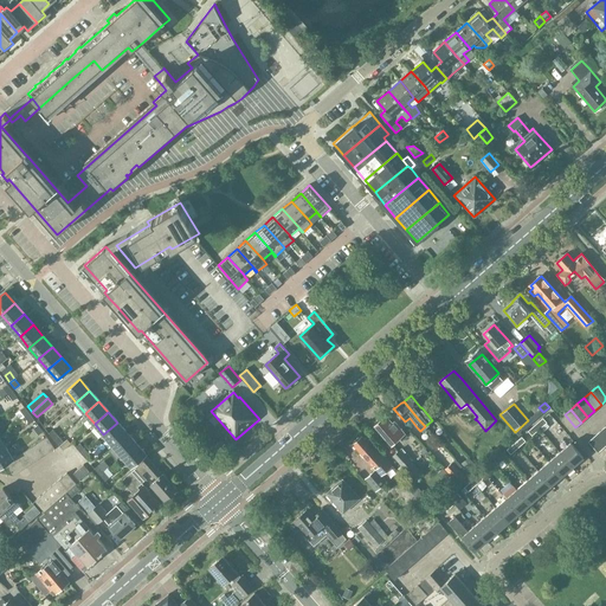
[(30,413),(25,417),(30,424),(34,420),(30,413)]
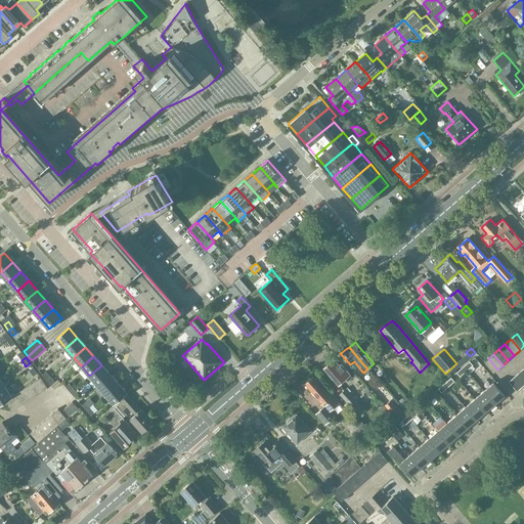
[(497,369),(488,358),(483,363),(491,372),(493,374),(497,369)]
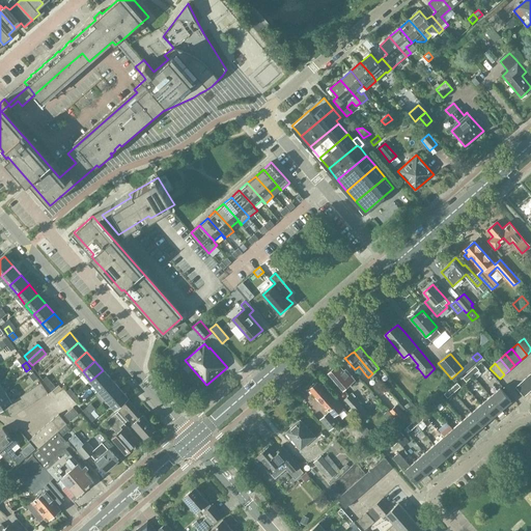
[(329,372),(343,390),(351,384),(353,386),(354,385),(358,382),(346,369),(344,370),(340,365),(336,368),(335,366),(333,366),(330,369),(330,371),(329,372)]
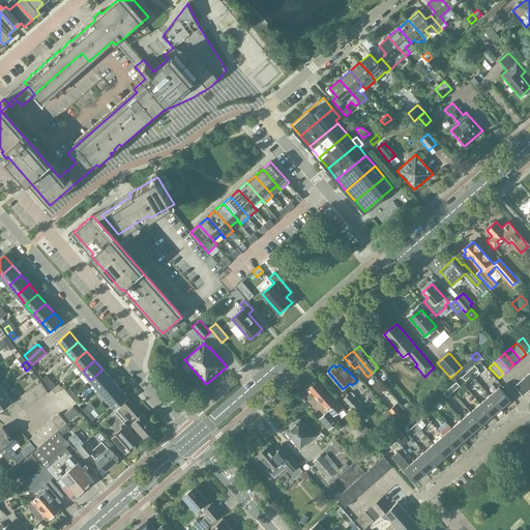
[(475,366),(468,373),(472,376),(478,371),(475,366)]
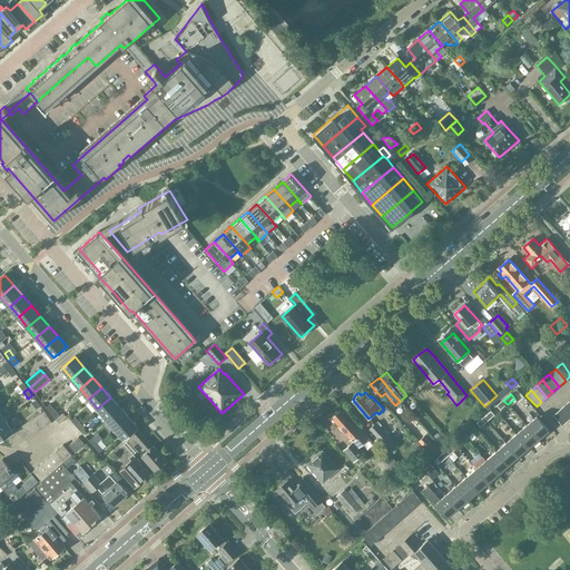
[(97,409),(106,419),(119,408),(110,397),(97,409)]
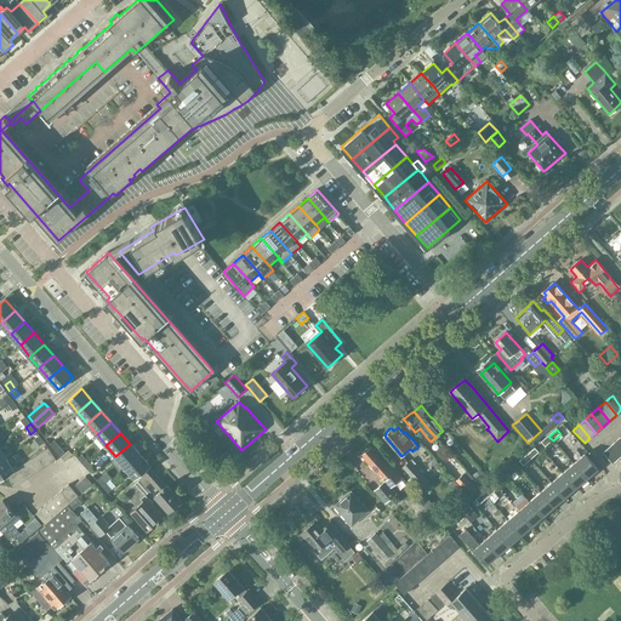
[(44,443),(39,436),(34,438),(40,445),(44,443)]
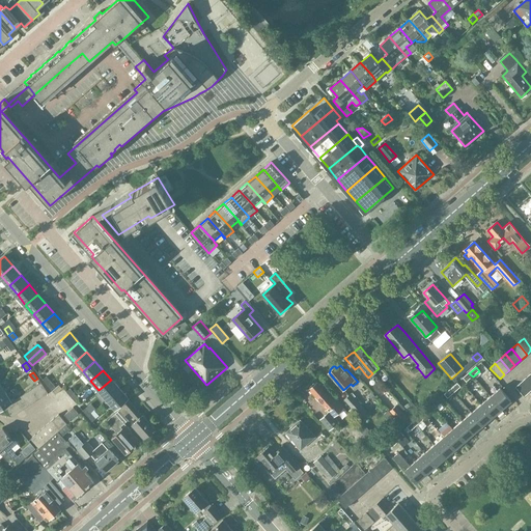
[(473,376),(469,373),(463,379),(466,383),(473,376)]
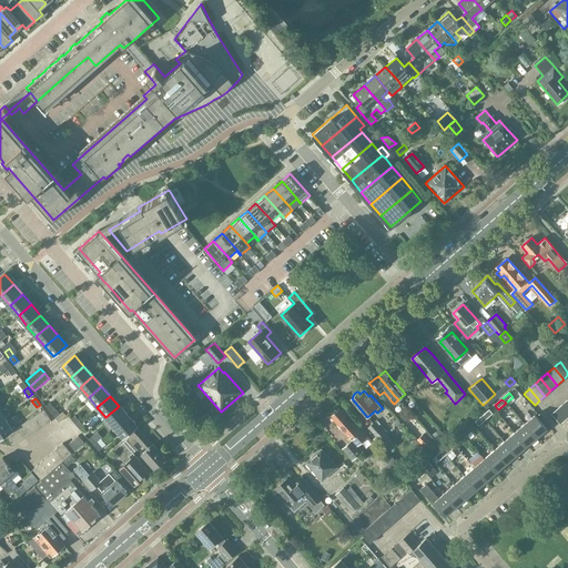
[(50,403),(46,406),(51,412),(56,408),(50,403)]
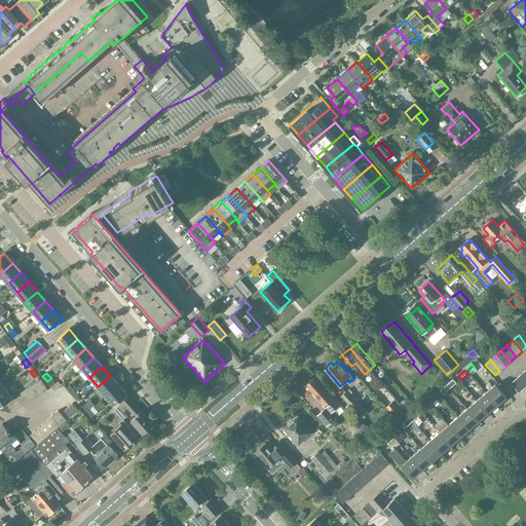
[(524,388),(525,386),(525,382),(520,375),(516,379),(524,388)]
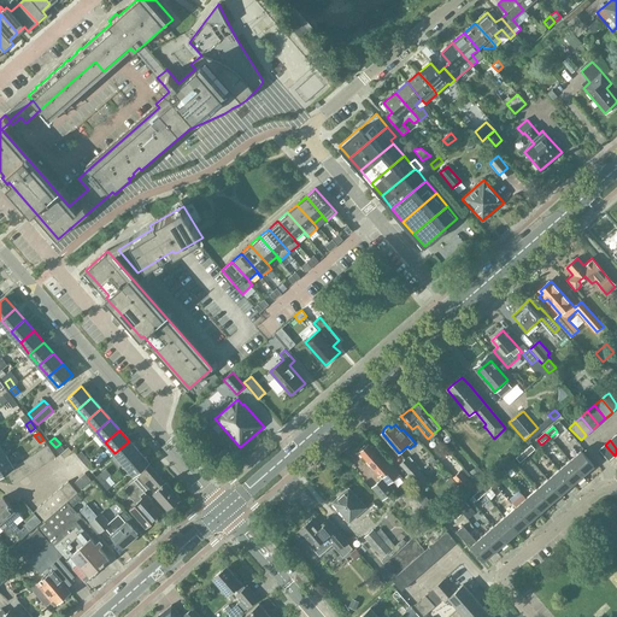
[(115,453),(124,464),(139,452),(129,441),(115,453)]
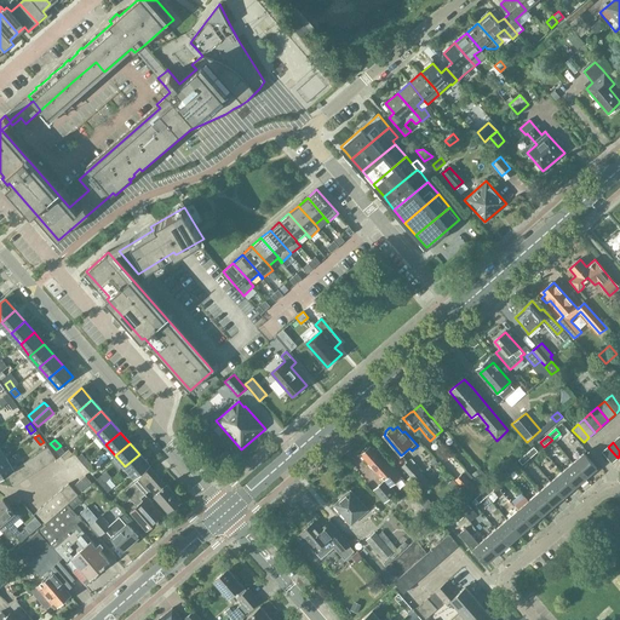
[(47,447),(42,451),(50,463),(56,459),(47,447)]
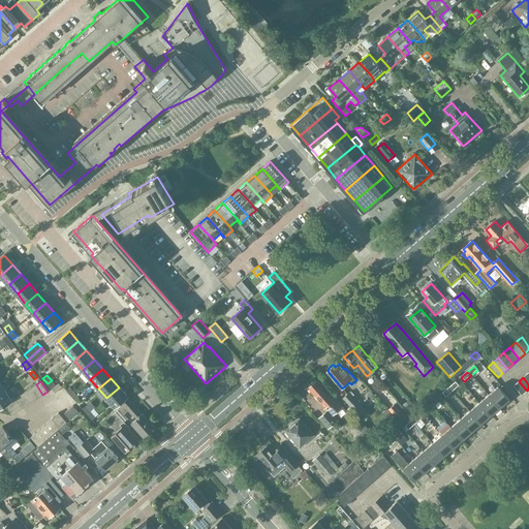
[(309,387),(329,410),(319,418),(329,429),(339,421),(334,415),(343,407),(321,382),(319,384),(316,381),(315,382),(313,382),(311,384),(311,386),(309,387)]
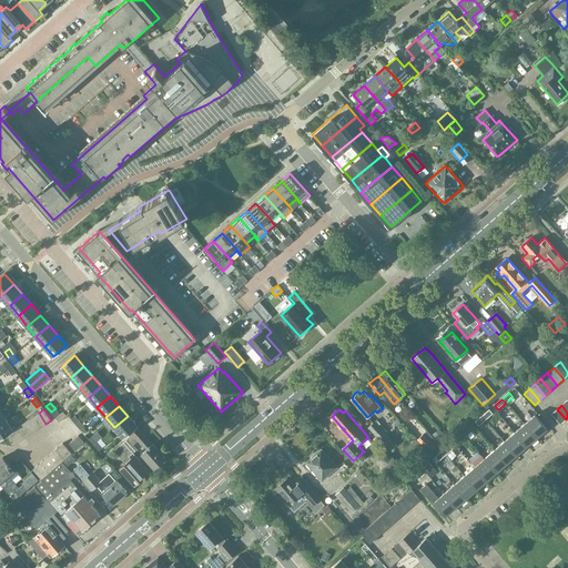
[(560,424),(566,419),(557,409),(551,414),(560,424)]
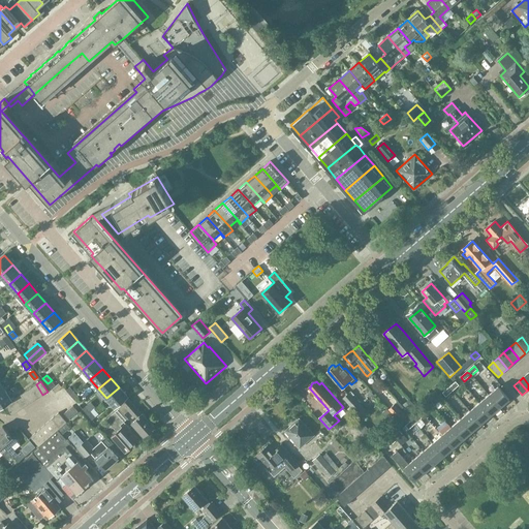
[(455,382),(448,387),(452,392),(458,386),(455,382)]
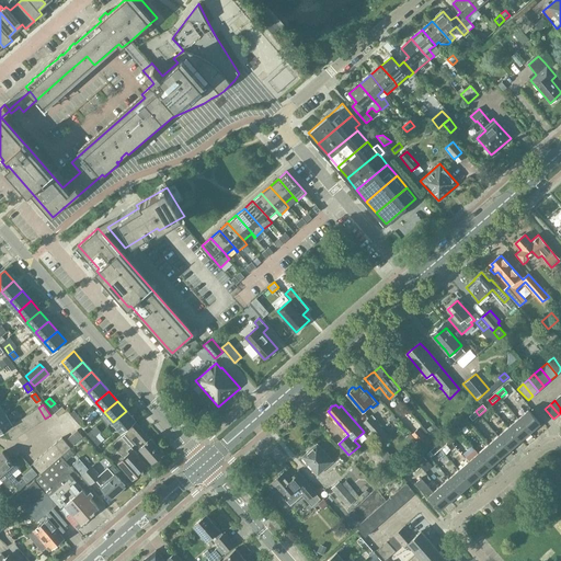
[(38,408),(33,411),(39,423),(45,419),(38,408)]
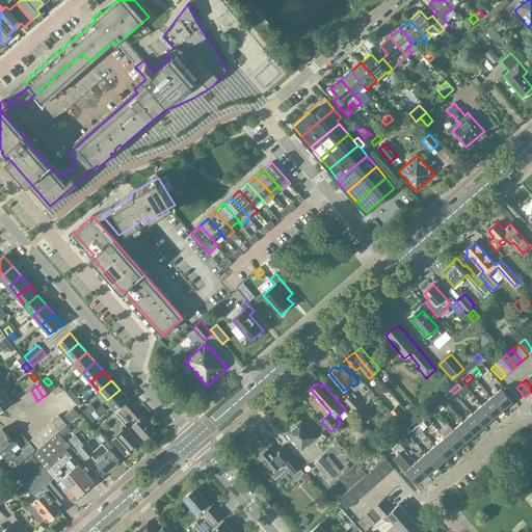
[(65,392),(71,397),(74,394),(70,389),(65,392)]
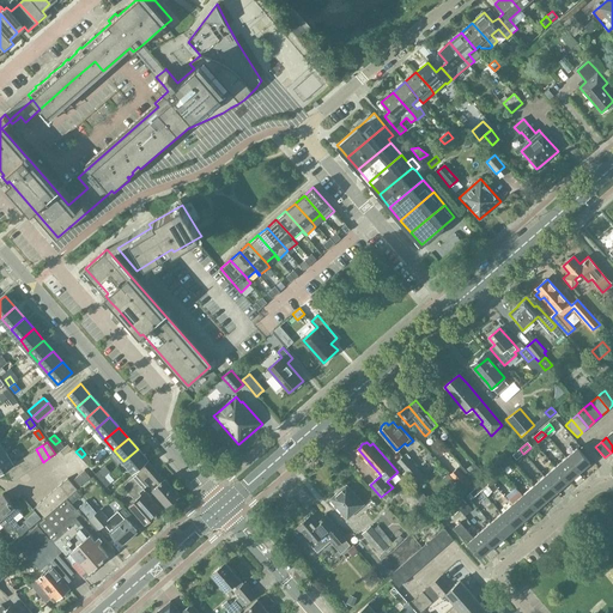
[(36,449),(30,454),(37,466),(43,462),(36,449)]
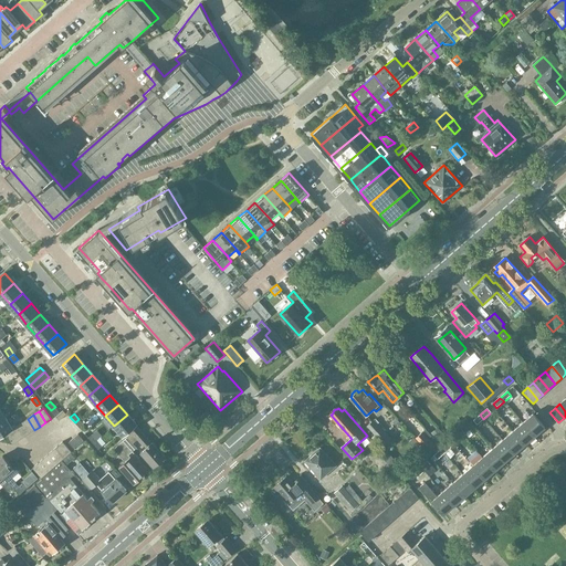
[(127,415),(114,426),(123,436),(136,425),(127,415)]
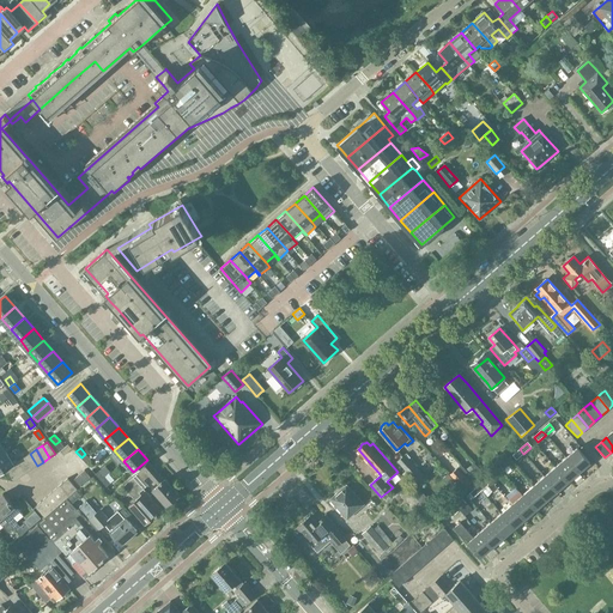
[(523,454),(520,449),(513,456),(516,460),(523,454)]
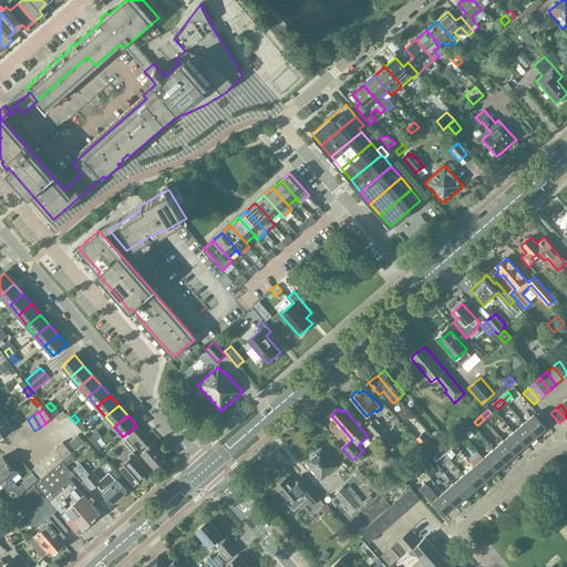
[(532,418),(524,424),(535,437),(545,429),(534,415),(532,418)]
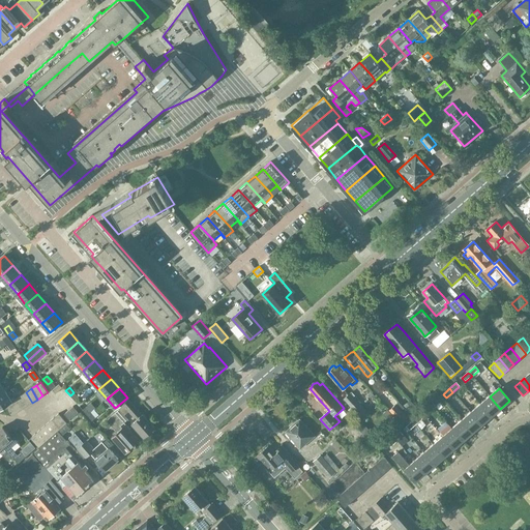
[(0,409),(5,406),(10,403),(11,402),(4,391),(0,393),(0,409)]
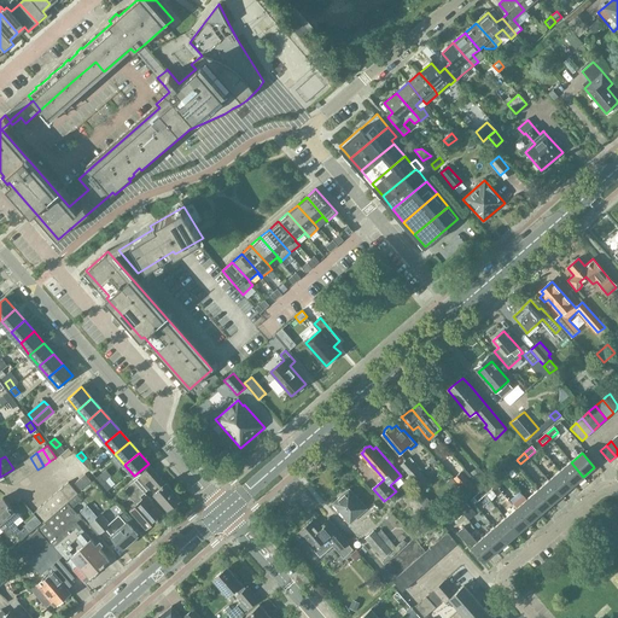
[(30,458),(24,461),(31,473),(38,470),(30,458)]
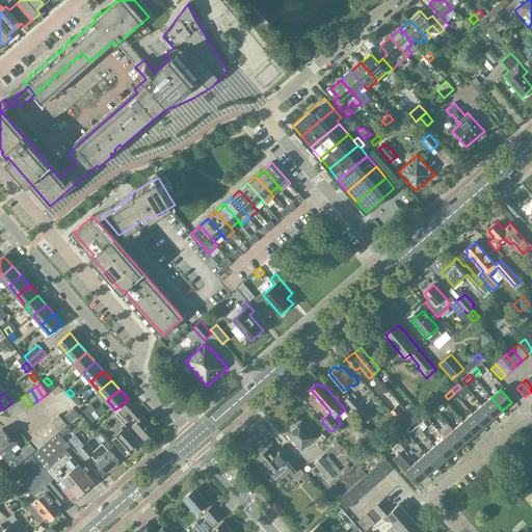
[(74,394),(71,397),(75,402),(79,399),(74,394)]
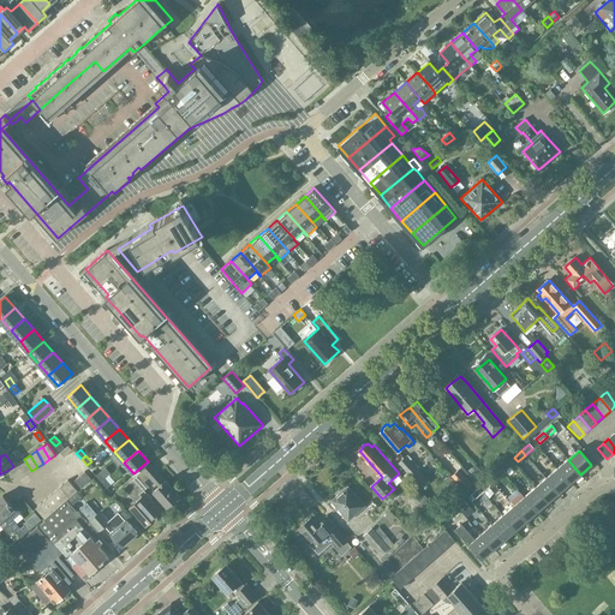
[(425,478),(406,455),(399,463),(407,473),(411,478),(418,485),(425,478)]
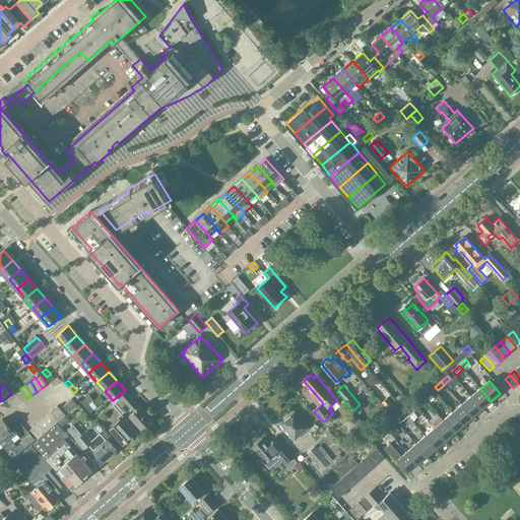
[(20,388),(15,391),(21,402),(26,398),(20,388)]
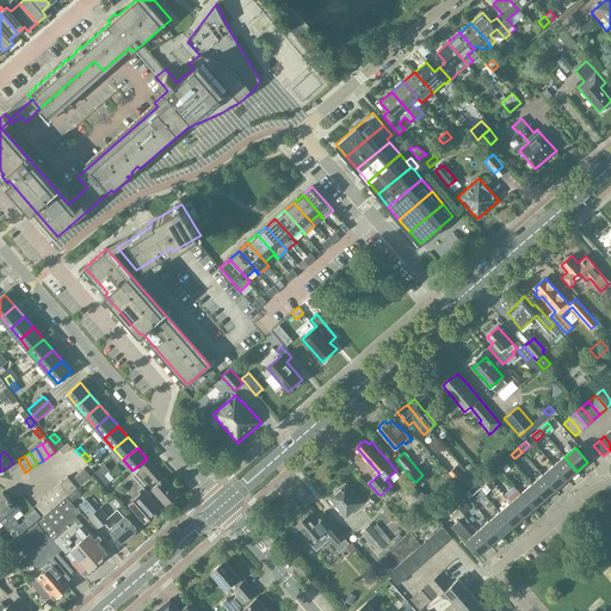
[(565,457),(554,467),(566,481),(576,471),(565,457)]
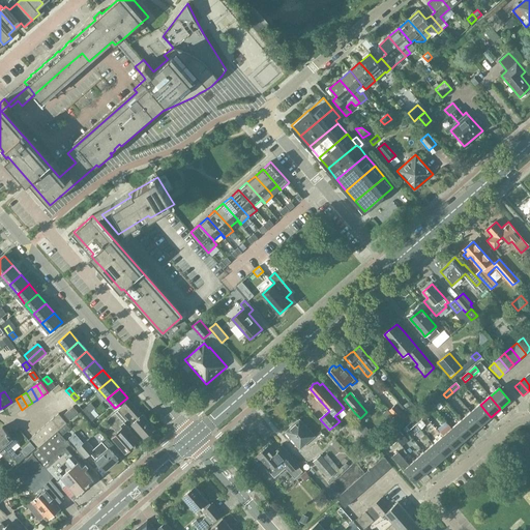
[(16,399),(11,402),(10,403),(18,413),(22,410),(16,399)]
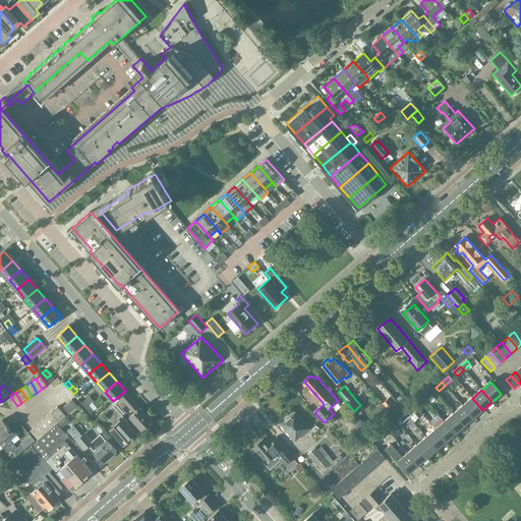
[(429,393),(423,398),(426,402),(433,396),(429,393)]
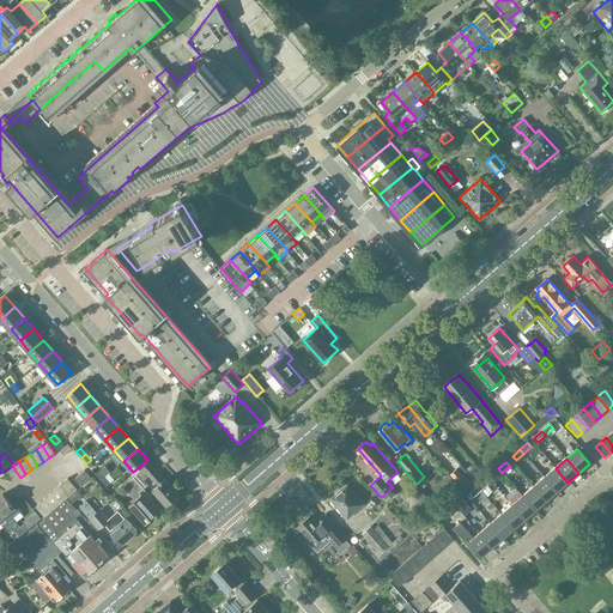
[(149,463),(137,474),(144,481),(149,477),(157,486),(152,490),(165,505),(178,493),(165,479),(163,480),(155,471),(149,463)]
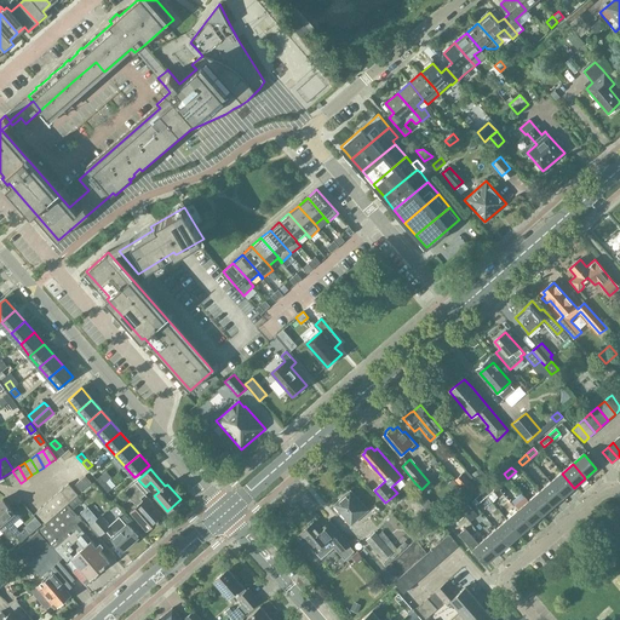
[(481,469),(474,475),(482,483),(488,477),(481,469)]
